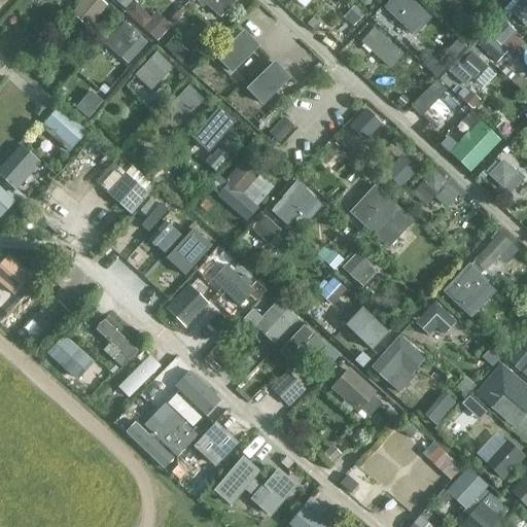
[(105,7),(97,0),(81,0),(72,11),(90,27),(105,7)]
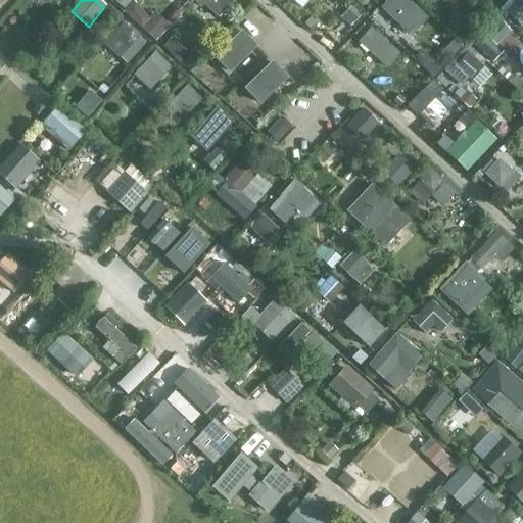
[(134,0),(125,10),(156,40),(172,24),(155,8),(150,13),(136,0),(134,0)]
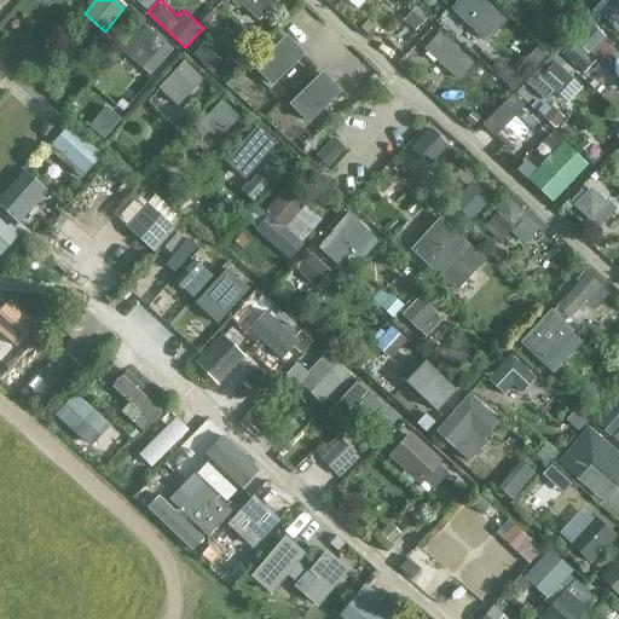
[(235,0),(231,5),(254,25),(277,0),(235,0)]
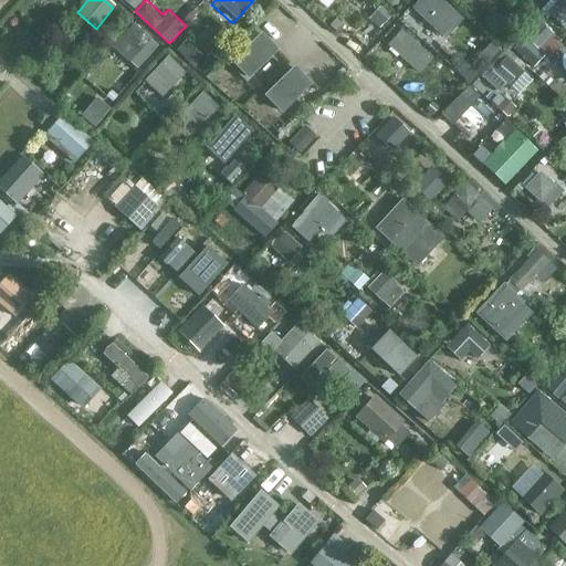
[(440,0),(422,0),(415,8),(437,29),(452,13),(444,7),(446,6),(440,0)]
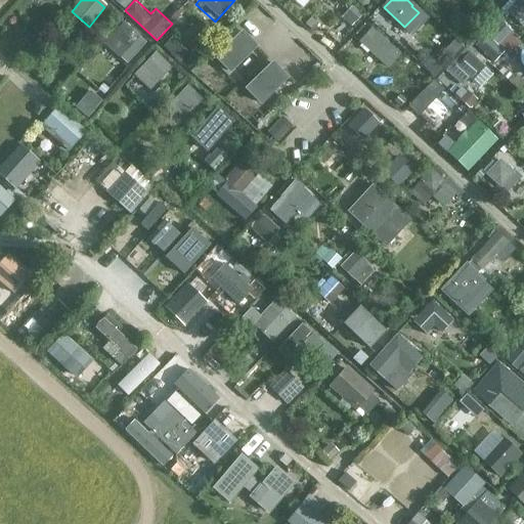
[(523,0),(510,0),(504,7),(520,24),(523,18),(523,0)]
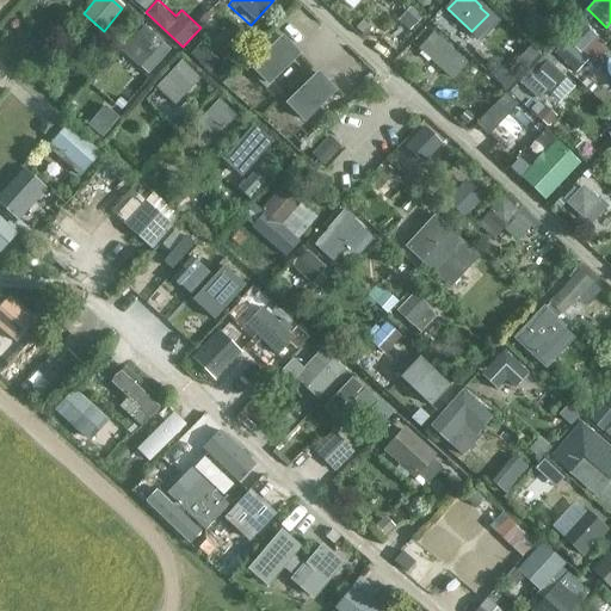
[(152,73),(173,45),(142,22),(121,48),(152,73)]
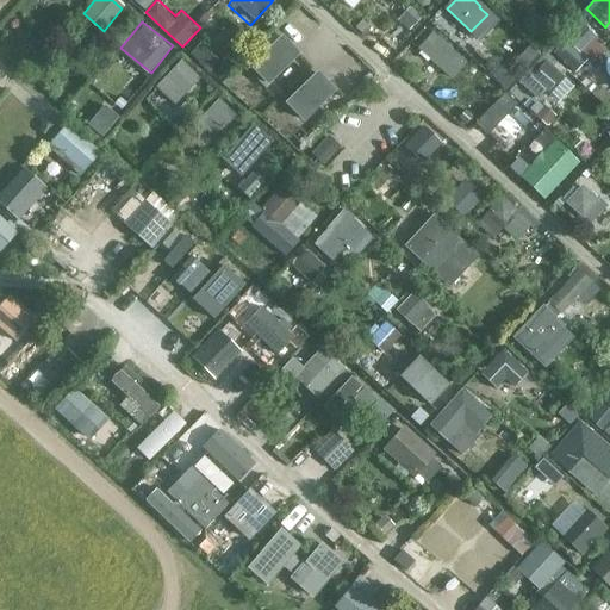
[(582,22),(564,41),(580,55),(584,51),(602,67),(609,57),(609,51),(596,38),(597,36),(582,22)]
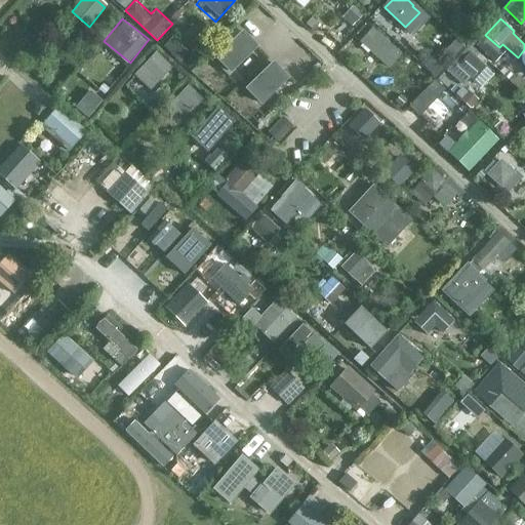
[(371,26),(359,42),(392,65),(403,48),(371,26)]
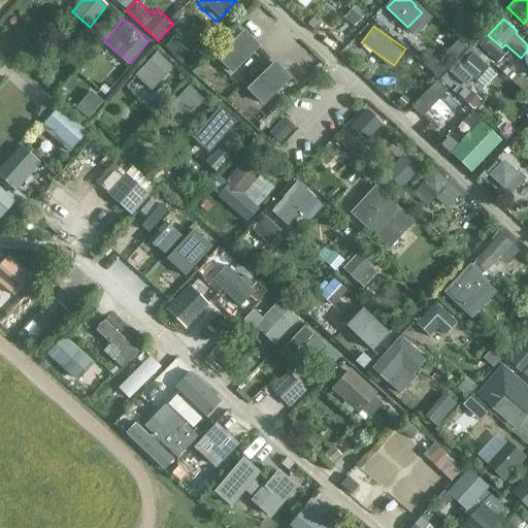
[(231,71),(261,44),(245,27),(216,54),(231,71)]
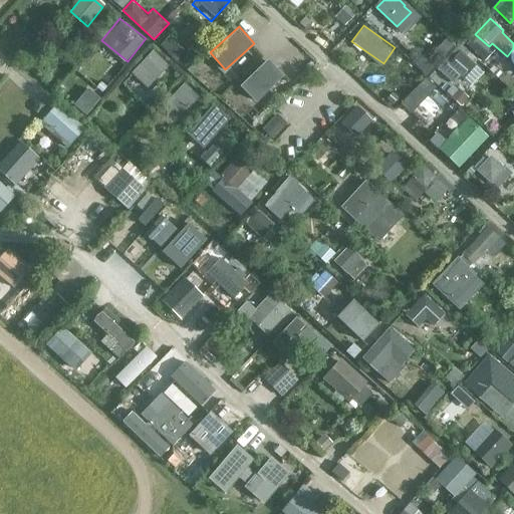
[(177,62),(188,52),(172,35),(161,44),(177,62)]
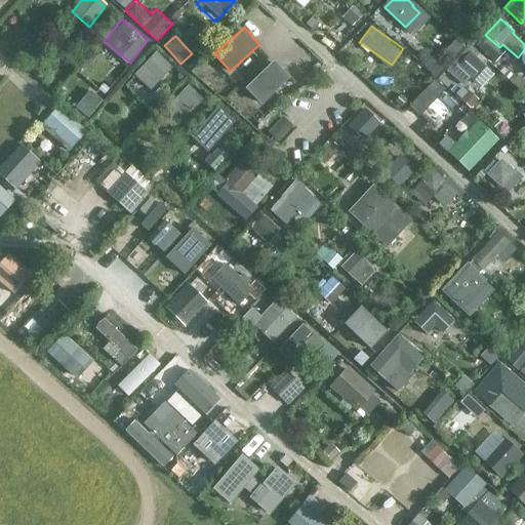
[(233,71),(263,103),(290,76),(260,44),(233,71)]
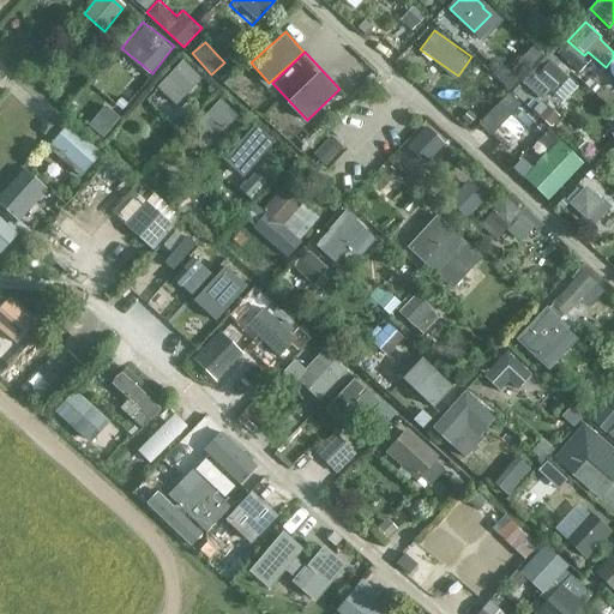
[(176,104),(203,77),(184,58),(157,85),(176,104)]
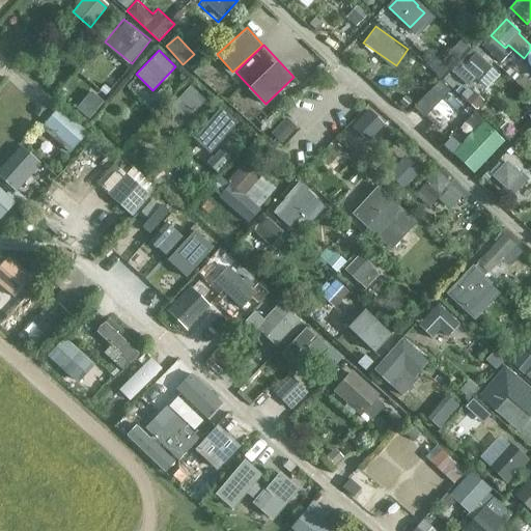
[(474,54),(464,67),(479,81),(491,67),(474,54)]
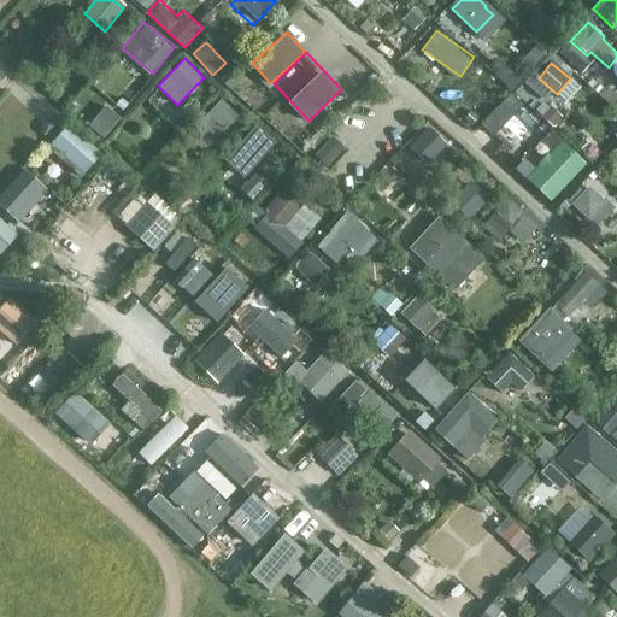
[(217,140),(241,115),(223,98),(199,122),(217,140)]
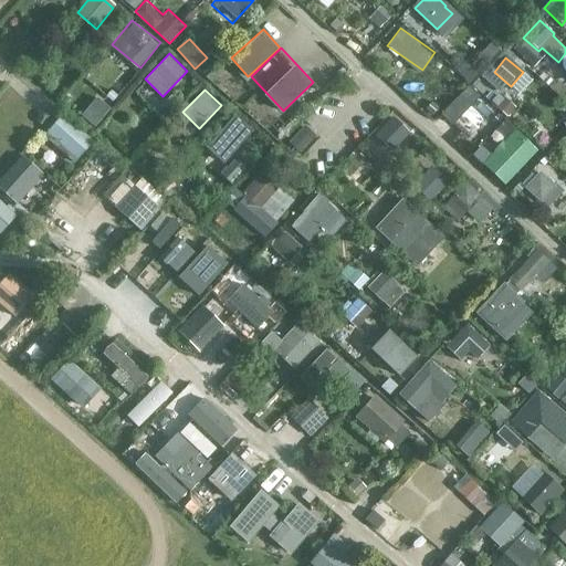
[(474,130),(492,101),(474,91),(457,121),(474,130)]
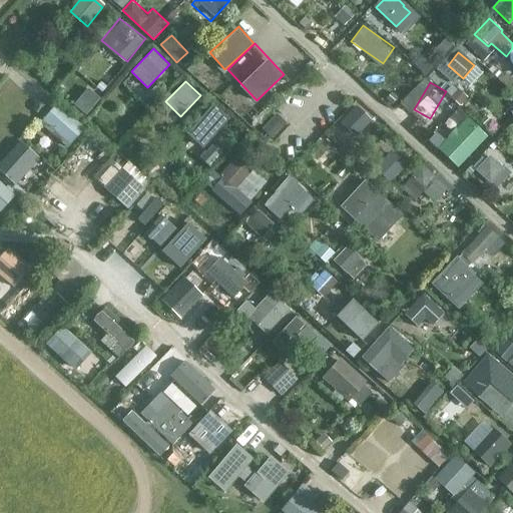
[(355,135),(373,120),(357,102),(340,117),(355,135)]
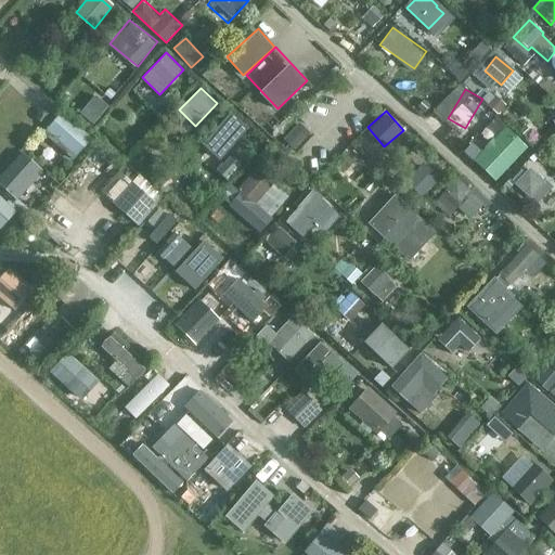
[(220,156),(246,129),(231,114),(205,142),(220,156)]
